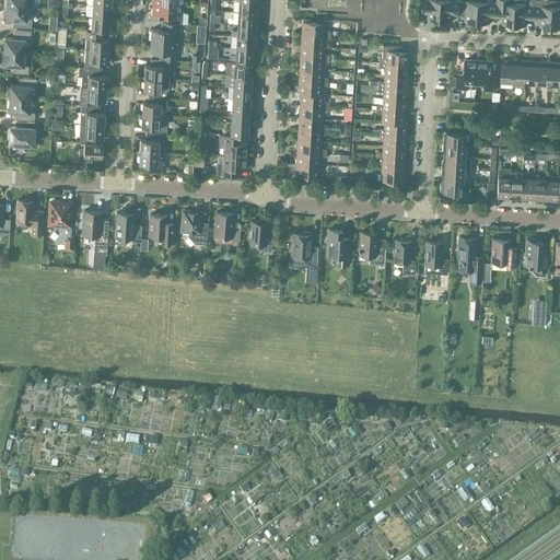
[(259,13),(260,2),(240,0),(238,12),(259,13)]
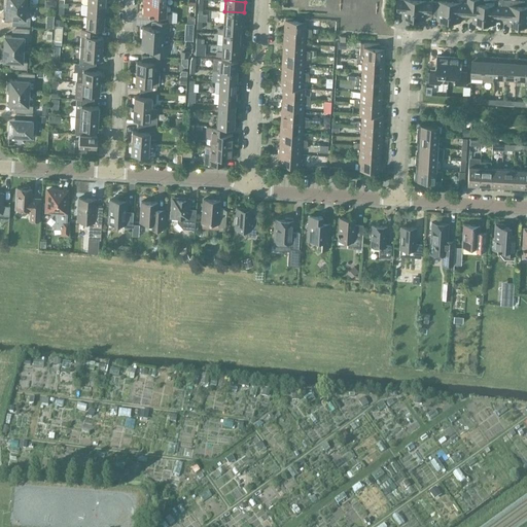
[(414,19),(415,0),(397,0),(397,11),(403,12),(402,19),(414,19)]
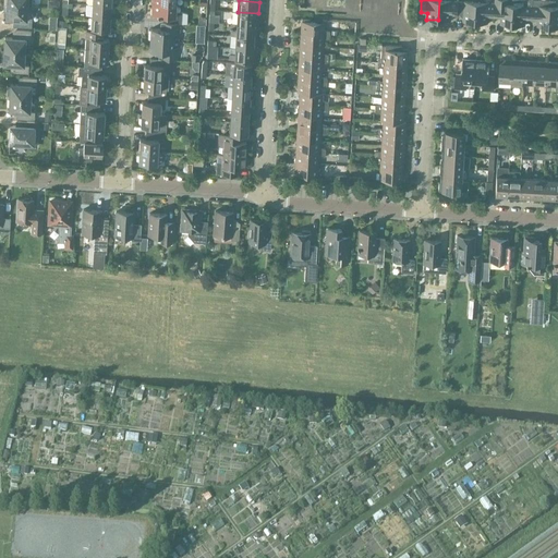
[(458,15),(459,1),(447,0),(439,0),(438,20),(451,21),(451,14),(458,15)]
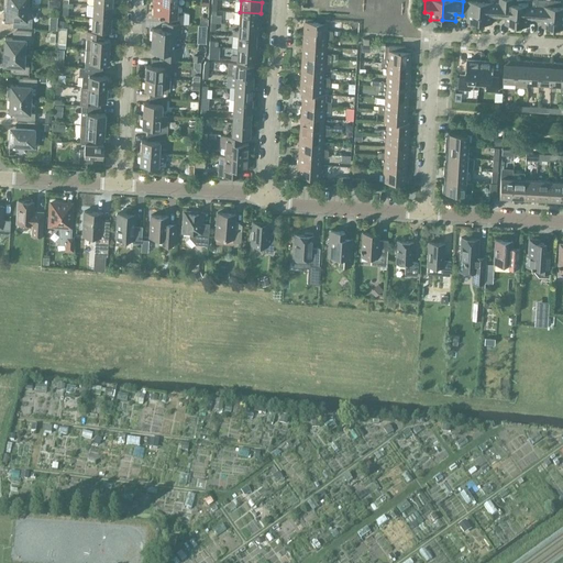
[(499,3),(486,2),(485,0),(481,0),(482,2),(479,23),(492,23),(493,17),(499,18),(499,3)]
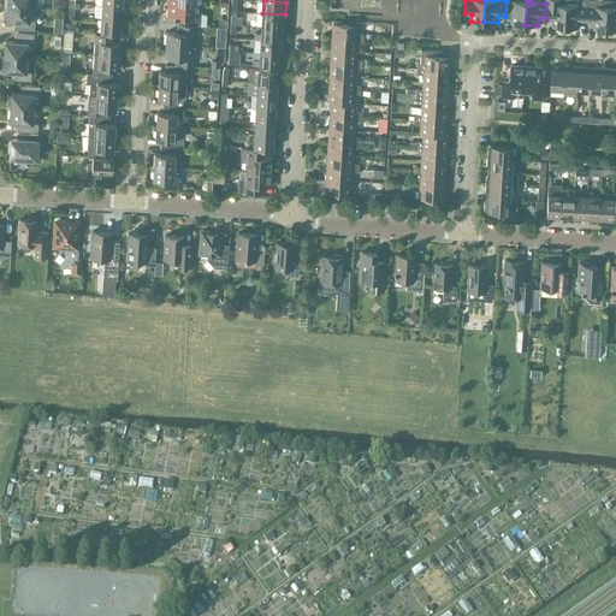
[(566,28),(567,5),(567,0),(545,0),(546,4),(546,19),(554,19),(552,27),(566,28)]
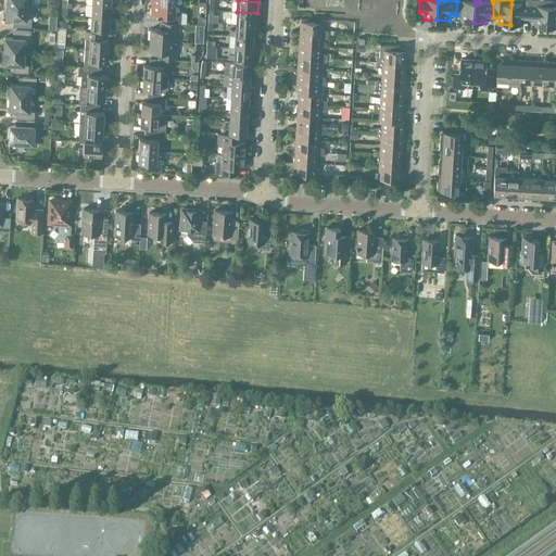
[(530,20),(530,5),(517,4),(516,0),(512,0),(512,4),(510,25),(522,25),(523,19),(530,20)]
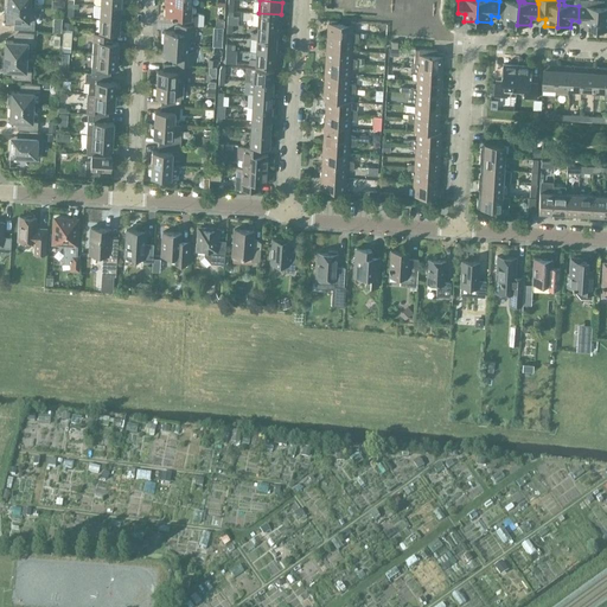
[(517,25),(519,2),(499,1),(498,17),(505,17),(504,24),(517,25)]
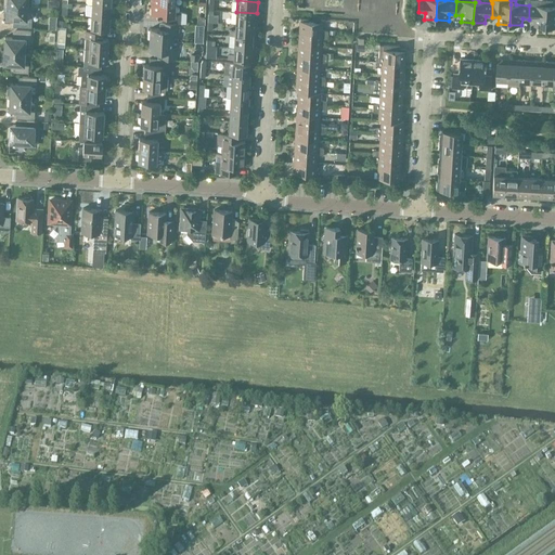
[(546,27),(549,1),(543,1),(543,7),(536,5),(536,7),(529,5),(529,20),(534,20),(534,26),(546,27)]
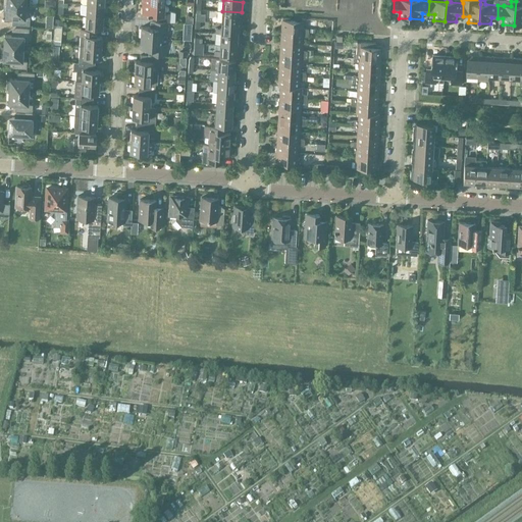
[(159,10),(160,4),(144,3),(143,7),(143,8),(142,14),(157,15),(156,21),(168,21),(169,21),(174,22),(175,13),(170,12),(170,11),(159,10)]
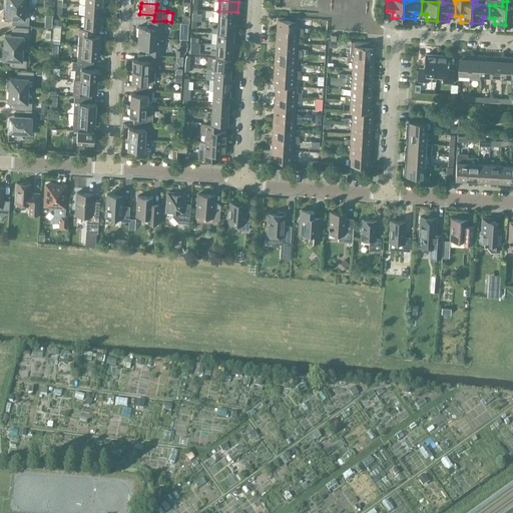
[(29,25),(30,6),(4,4),(3,13),(5,13),(5,17),(15,18),(15,25),(29,25)]
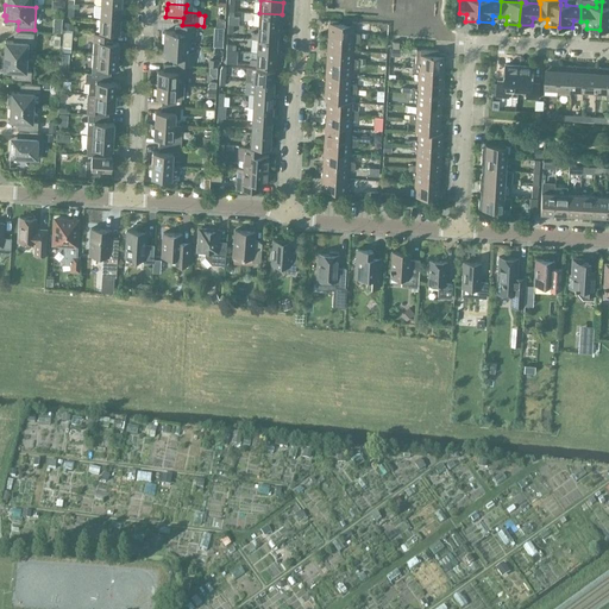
[(120,19),(121,6),(101,5),(101,6),(100,18),(120,19)]
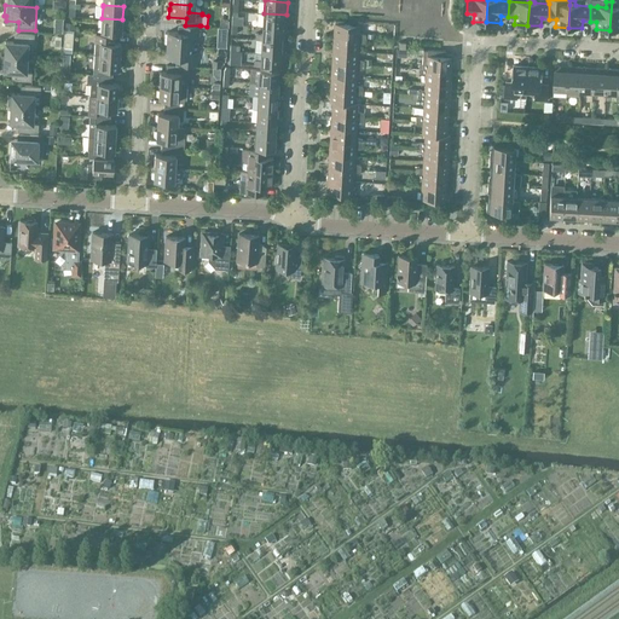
[(287,28),(287,15),(264,13),(264,27),(287,28)]
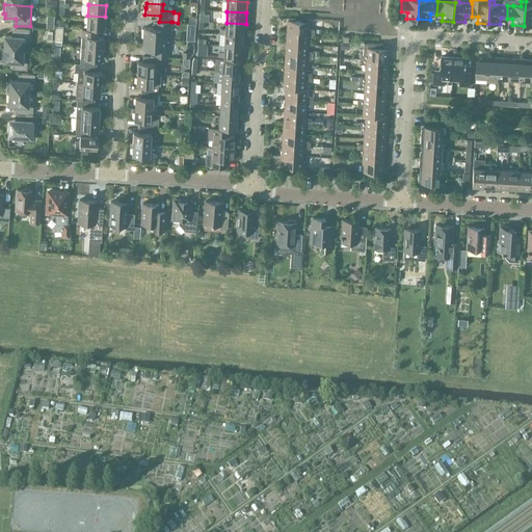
[(104,28),(105,17),(87,16),(86,27),(104,28)]
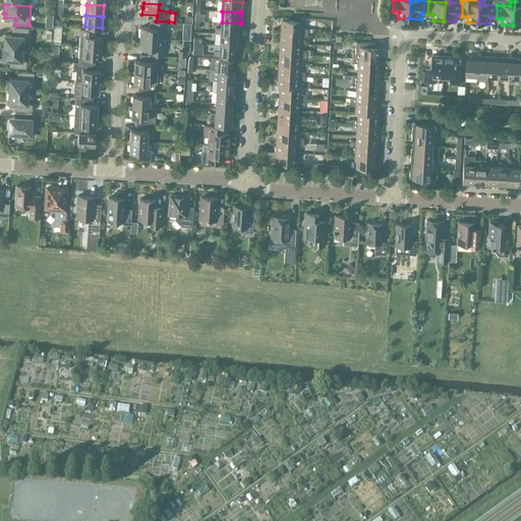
[(281,32),(308,33),(308,30),(302,27),(302,21),(289,20),(289,18),(282,17),(281,32)]
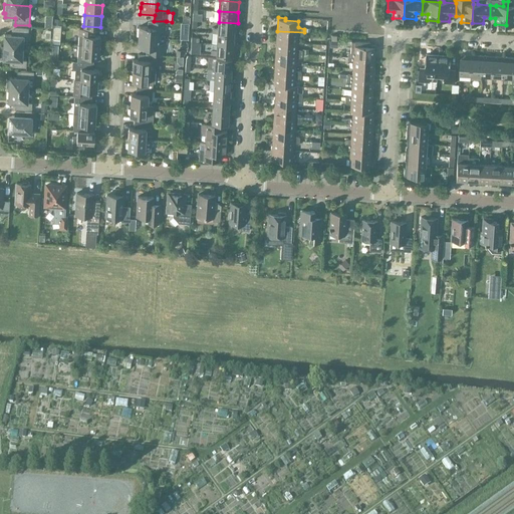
[(166,21),(154,21),(153,21),(152,27),(140,26),(139,37),(156,38),(156,32),(166,32),(166,21)]
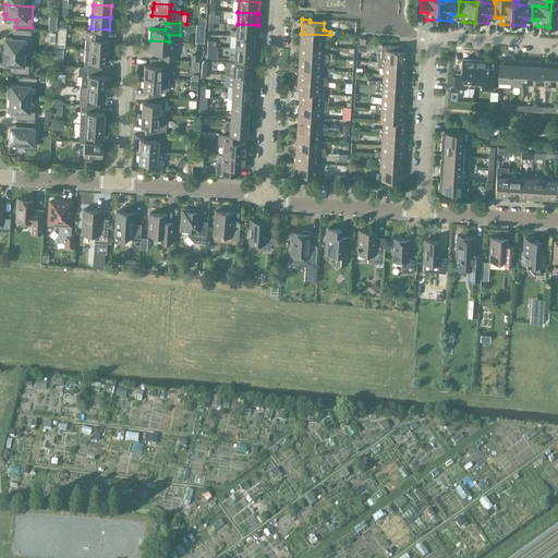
[(258,25),(238,24),(237,31),(233,31),(232,36),(237,36),(257,37),(258,25)]
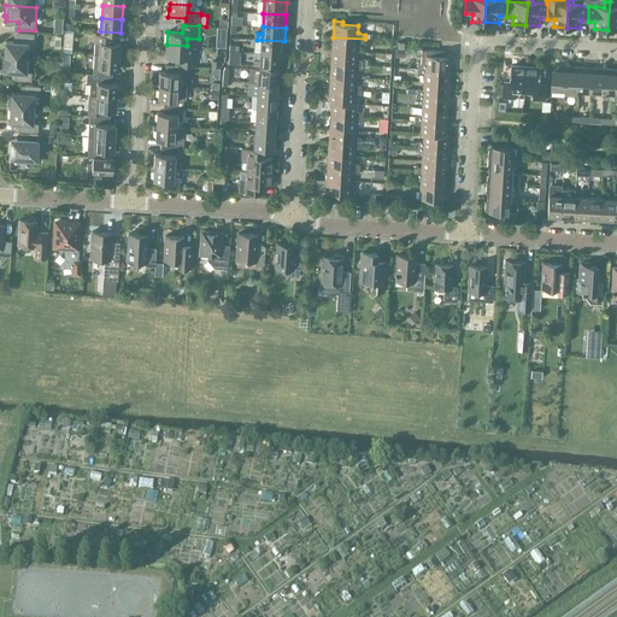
[(4,57),(28,58),(28,43),(34,43),(34,35),(18,34),(17,42),(5,41),(4,57)]
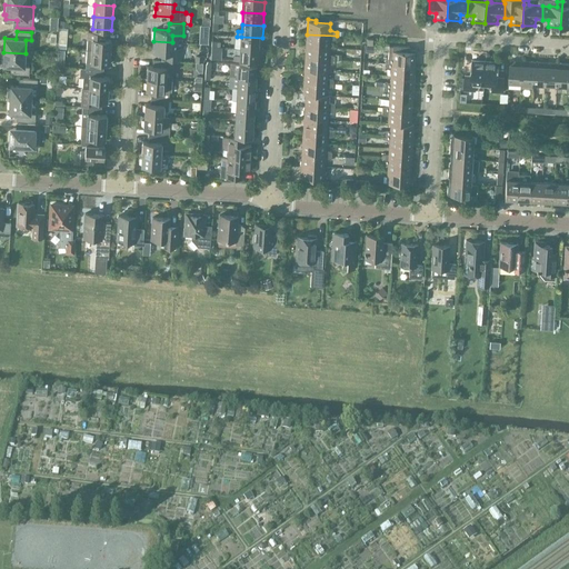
[(87,50),(110,52),(111,39),(106,39),(106,32),(88,31),(87,50)]
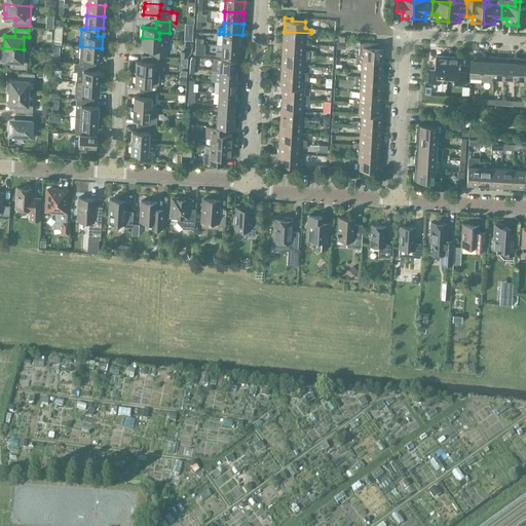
[(310,36),(311,33),(284,32),(284,42),(304,44),(304,37),(310,36)]
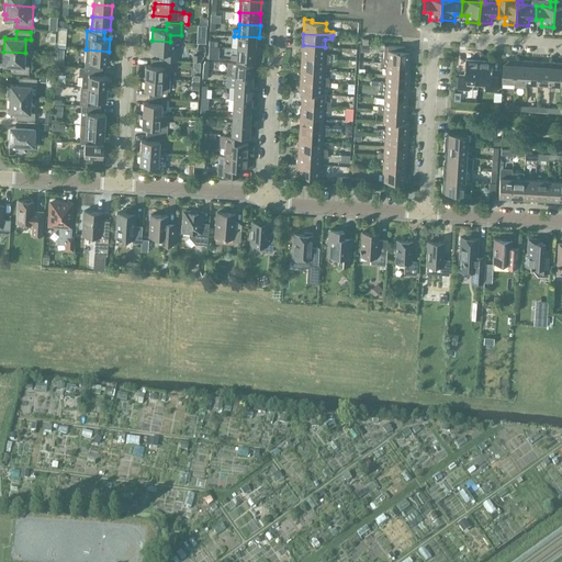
[(258,49),(259,37),(238,36),(237,48),(258,49)]
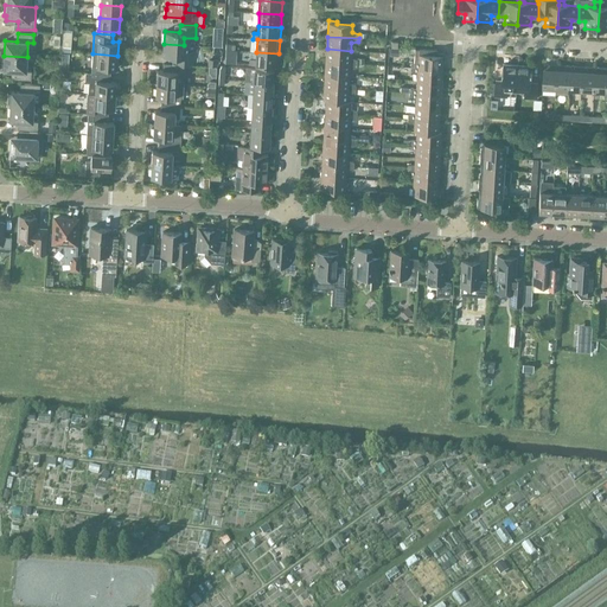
[(183,52),(184,45),(164,44),(163,56),(178,57),(178,65),(183,65),(185,65),(193,65),(195,52),(183,52)]
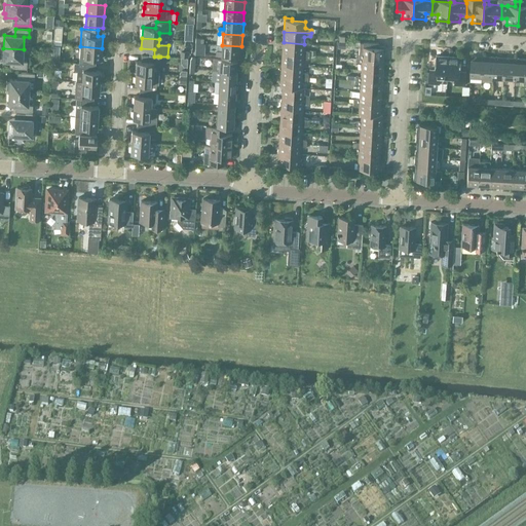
[(303,50),(304,44),(284,42),(283,53),(309,55),(309,51),(303,50)]
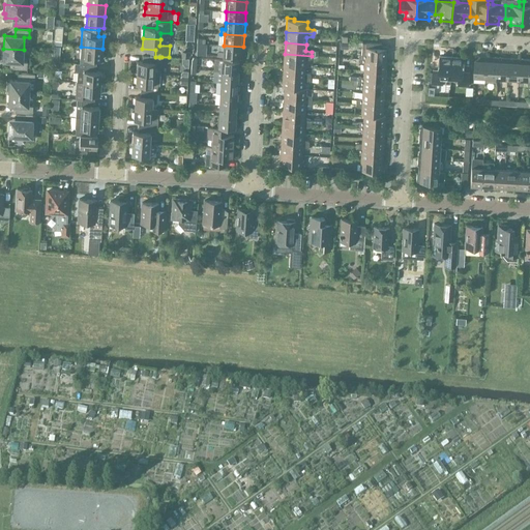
[(358,59),(386,61),(387,47),(379,46),(379,43),(364,42),(361,42),(361,55),(359,55),(358,59)]
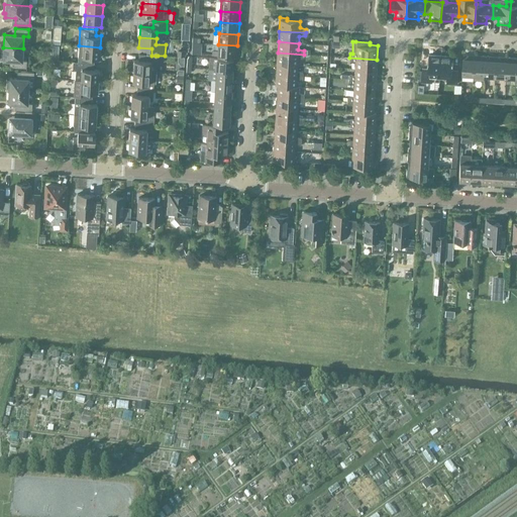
[(192,42),(191,54),(200,55),(201,43),(200,43),(192,42)]
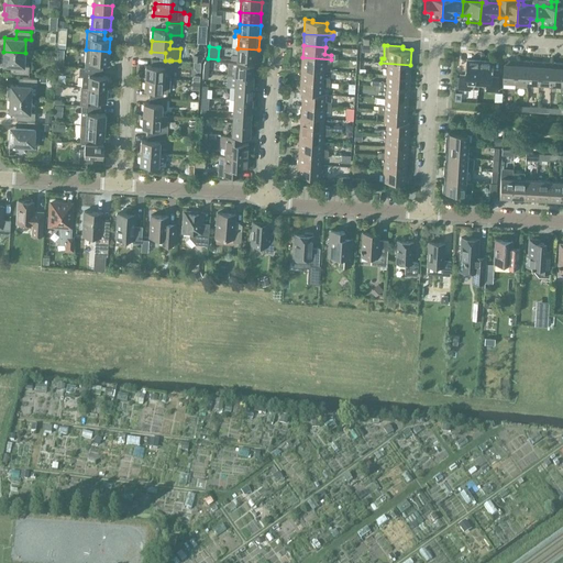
[(232,61),(257,62),(258,50),(238,48),(238,55),(233,55),(232,61)]
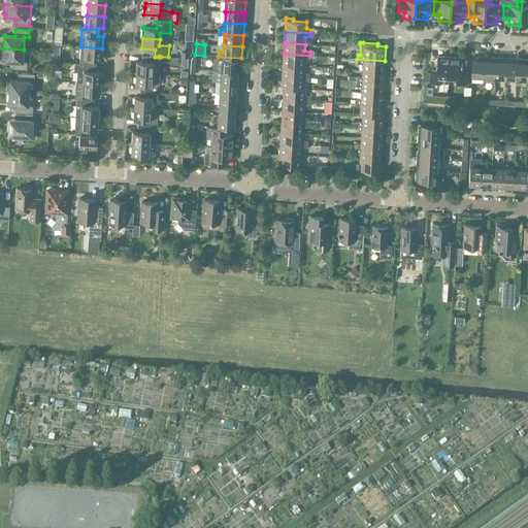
[(101,60),(102,48),(80,46),(79,64),(96,65),(97,59),(101,60)]
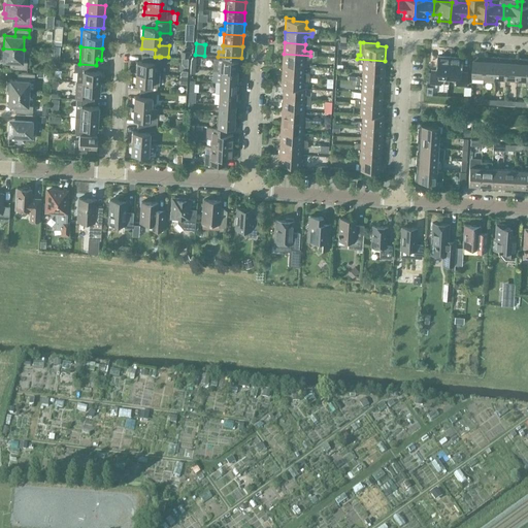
[(23,62),(24,50),(3,48),(3,61),(13,61),(12,68),(27,69),(27,62),(23,62)]
